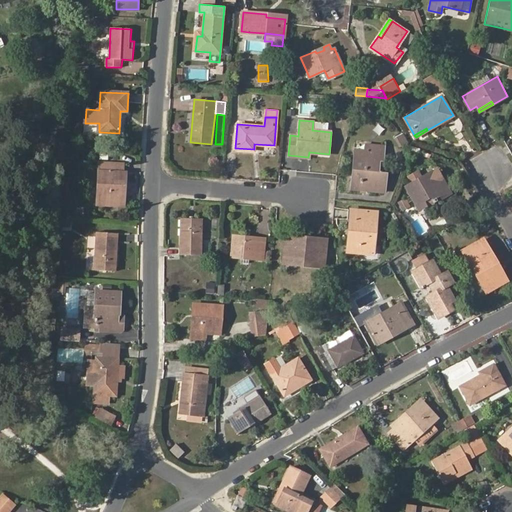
[(386,173),(378,173),(379,159),(383,160),(384,146),(367,144),(366,151),(355,150),(351,188),(384,191),(386,173)]
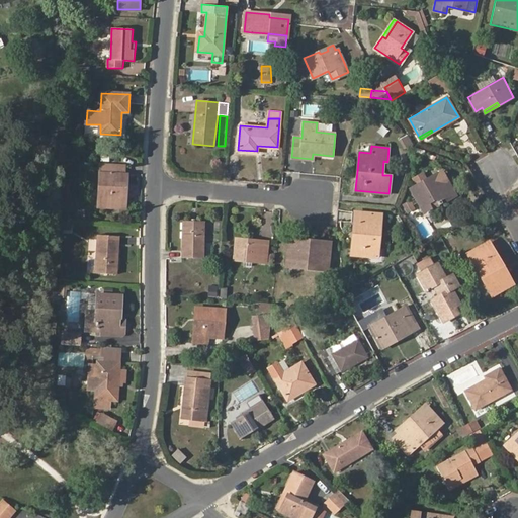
[(100,165),(98,205),(122,206),(123,185),(126,186),(127,173),(124,172),(124,166),(100,165)]
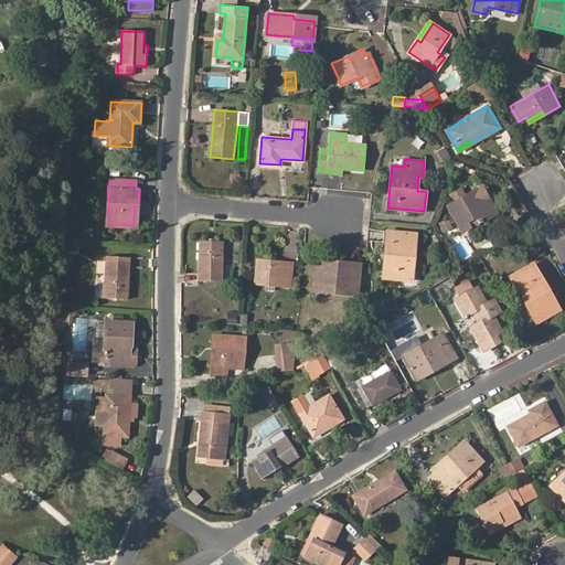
[(471,228),(500,212),(483,183),(466,193),(467,195),(455,203),(449,206),(461,228),(469,224),(471,228)]
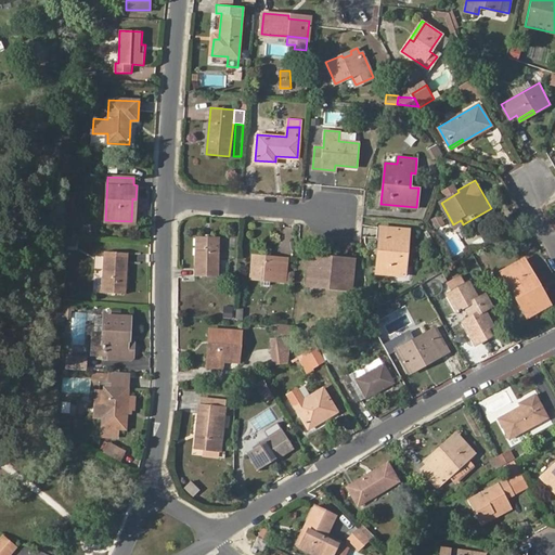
[(459,192),(457,190),(454,183),(441,191),(447,199),(459,192)]
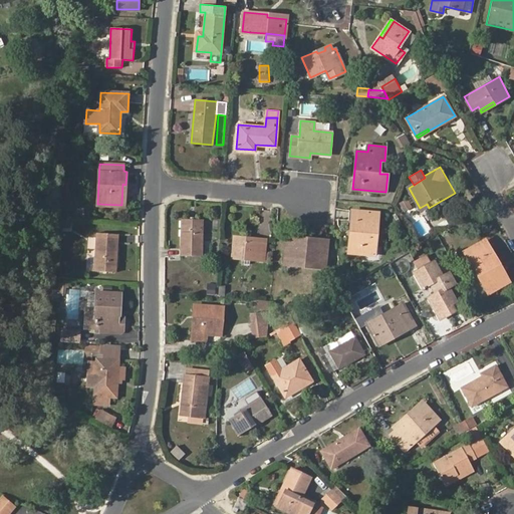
[(64,194),(74,195),(74,178),(65,177),(64,194)]
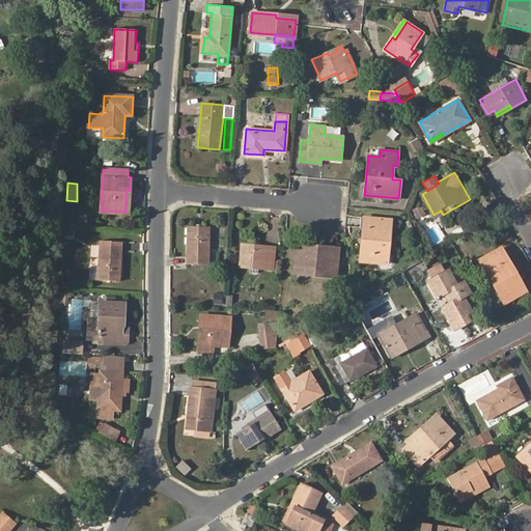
[(417,218),(425,214),(421,204),(413,208),(417,218)]
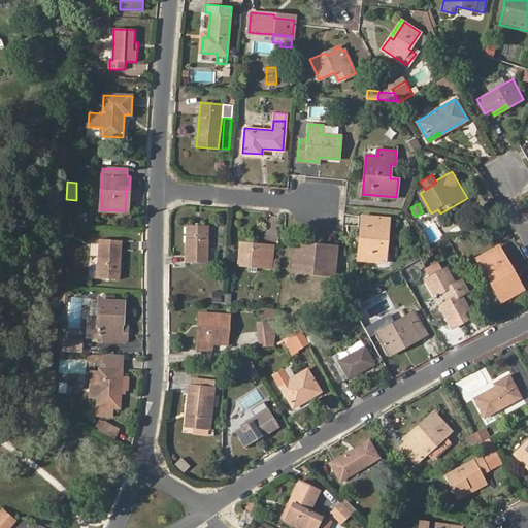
[(358,260),(385,262),(388,220),(362,217),(358,260)]
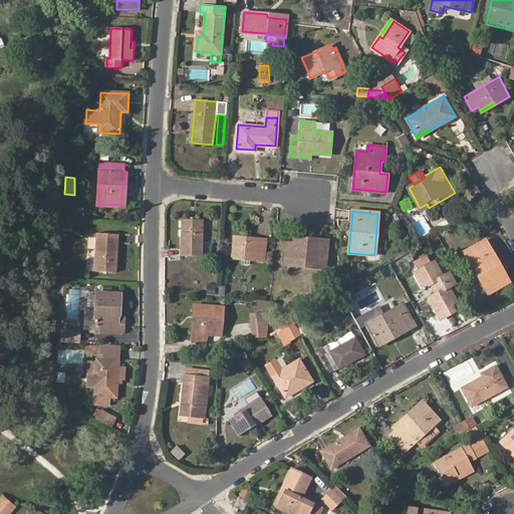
[(180,255),(202,255),(203,219),(181,219),(180,255)]
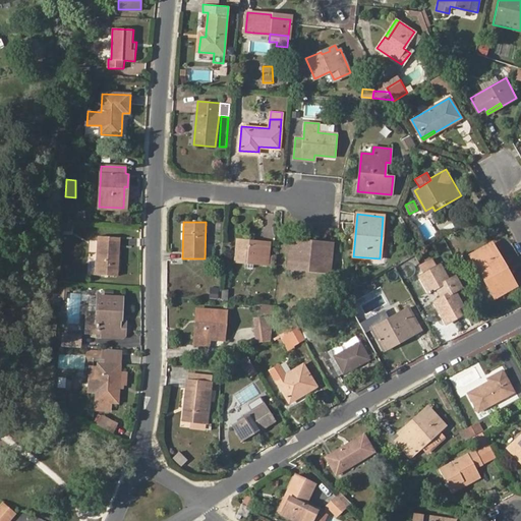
[(96,273),(117,275),(120,238),(99,236),(96,273)]
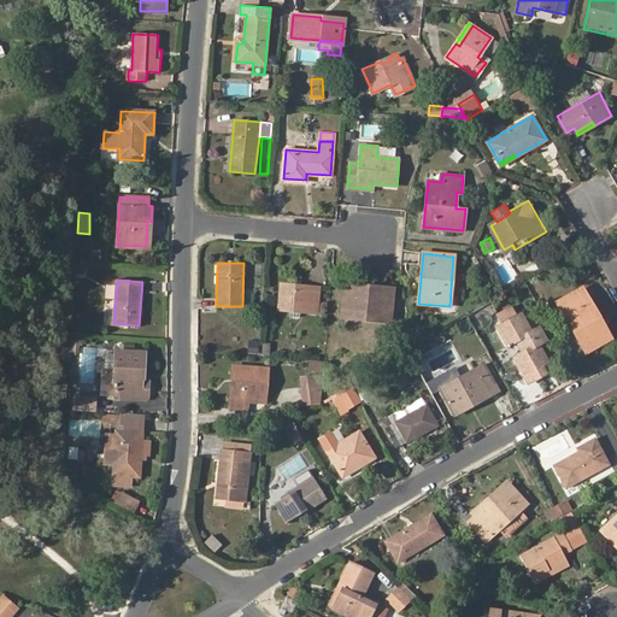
[(374,319),(392,322),(395,288),(342,282),(340,317),(351,317),(351,312),(375,315),(374,319)]
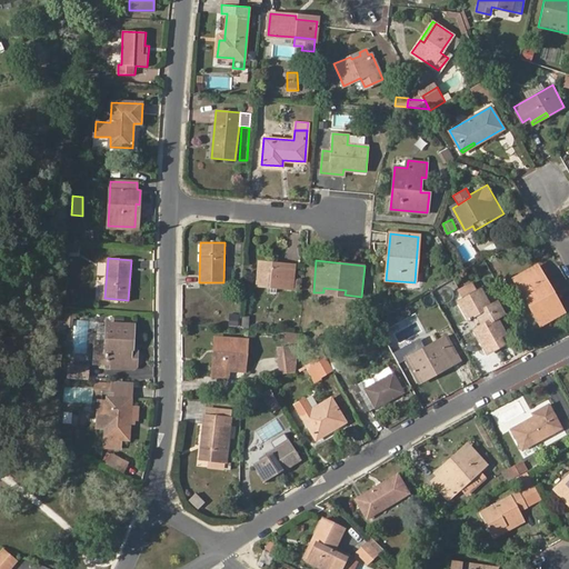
[(257,285),(291,288),(293,266),(283,265),(283,268),(271,267),(271,263),(259,262),(257,285)]
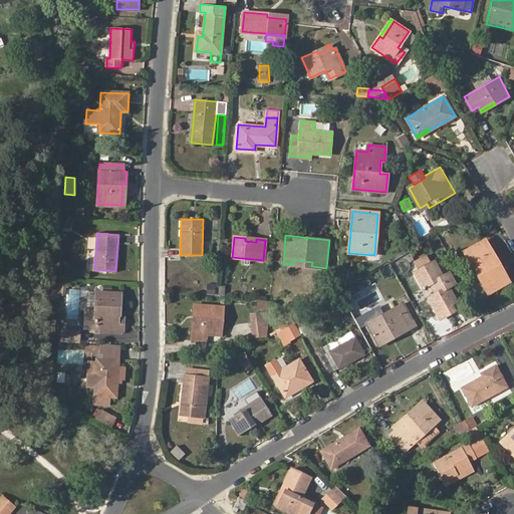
[(503,270),(486,240),(482,242),(500,272),(503,270)]
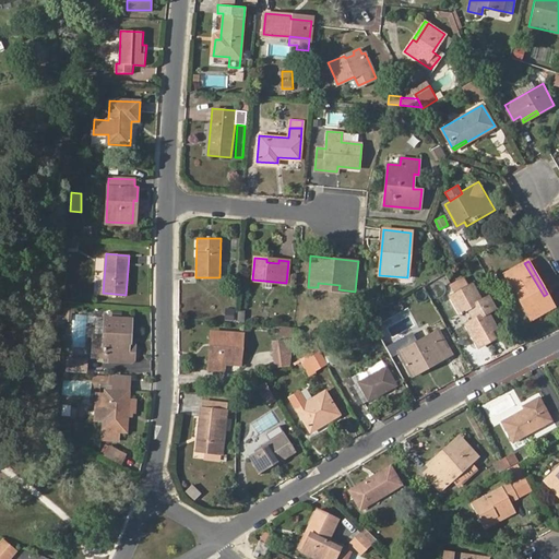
[(532,317),(552,305),(547,294),(544,296),(524,263),(507,273),(532,317)]
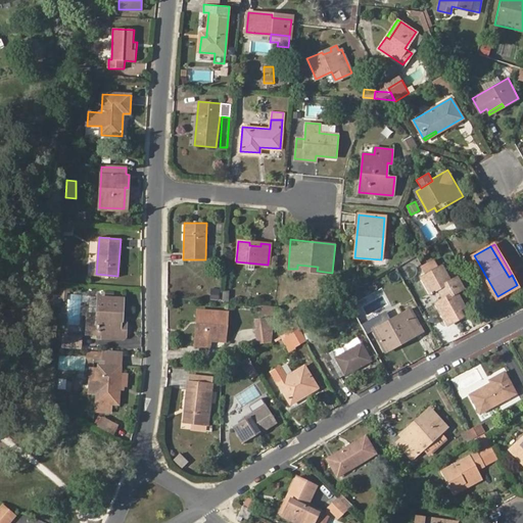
[(456,290),(464,286),(458,276),(450,280),(441,264),(437,267),(433,258),(421,265),(425,273),(421,276),(430,291),(437,287),(443,297),(435,301),(446,323),(463,315),(459,307),(454,299),(460,296),(456,290)]
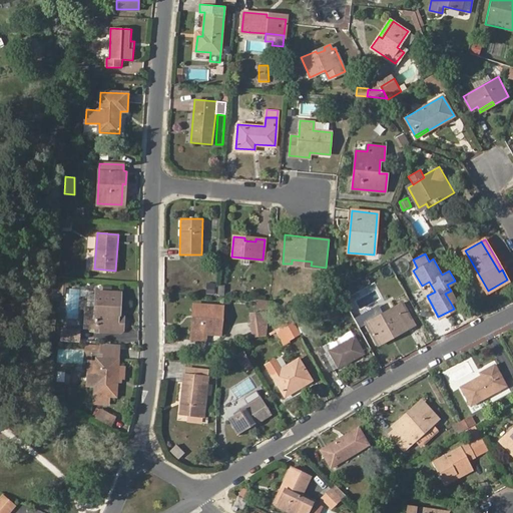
[(59,287),(58,297),(67,298),(67,289),(69,289),(70,283),(59,282),(59,287)]
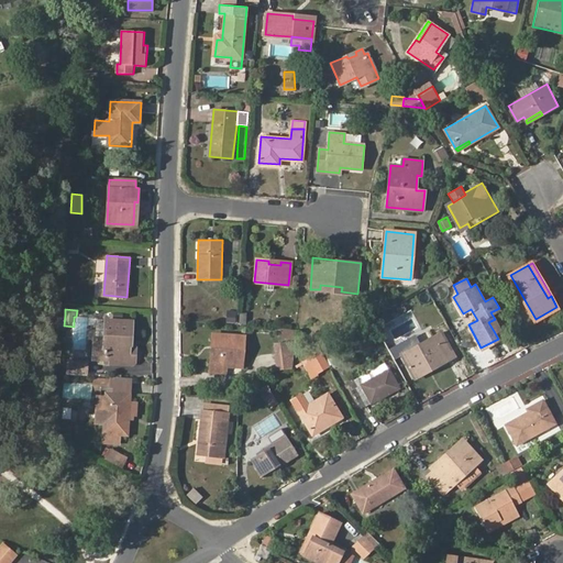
[(227,322),(235,322),(236,312),(227,312),(227,322)]
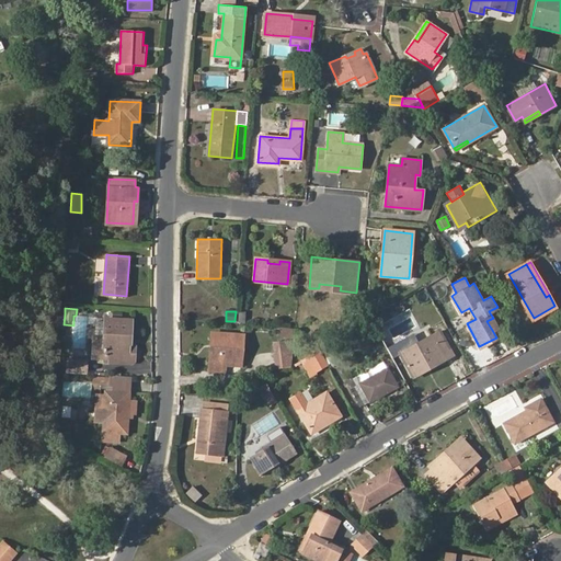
[(492,330),(497,327),(493,318),(487,321),(492,330)]
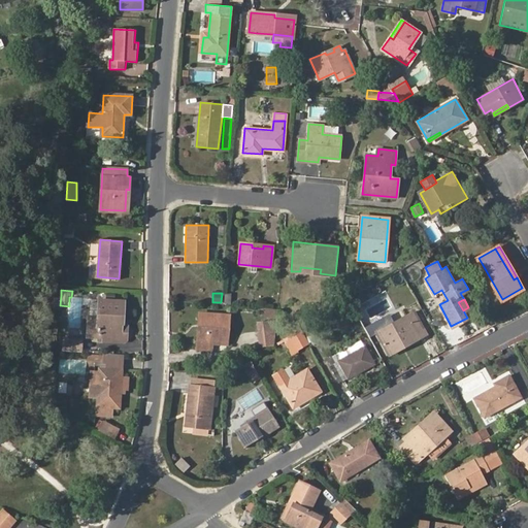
[(127,324),(123,323),(124,301),(100,300),(99,305),(92,305),(91,318),(90,318),(89,335),(99,336),(99,332),(105,333),(105,337),(104,340),(126,341),(128,340),(128,325),(127,324)]
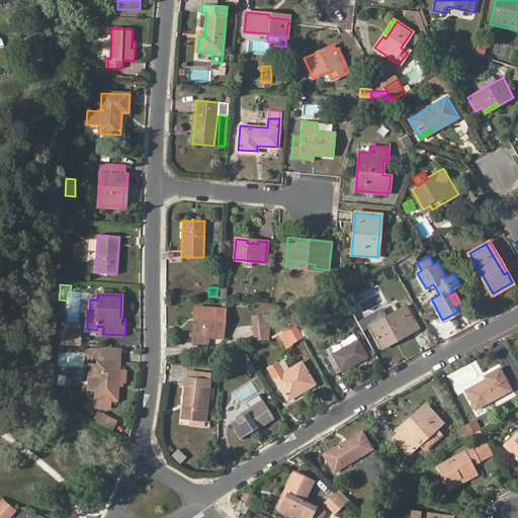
[(399,334),(401,337),(418,327),(406,306),(370,326),(380,345),(399,334)]
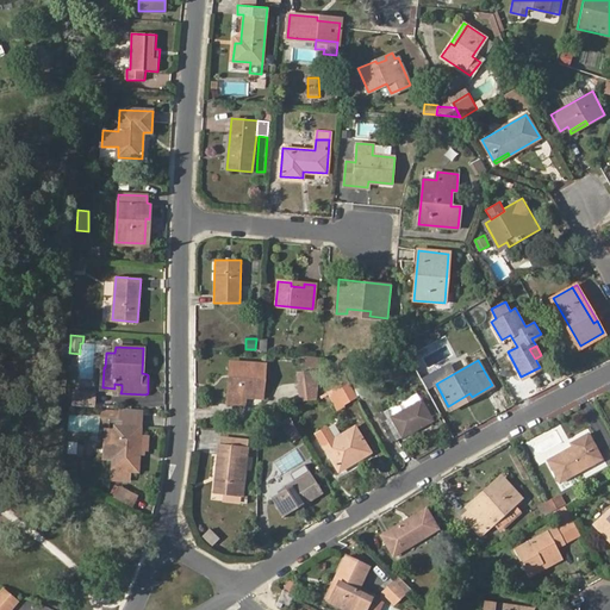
[(244,392),(262,393),(263,365),(235,362),(234,380),(229,380),(228,400),(244,403),(244,397),(244,392)]
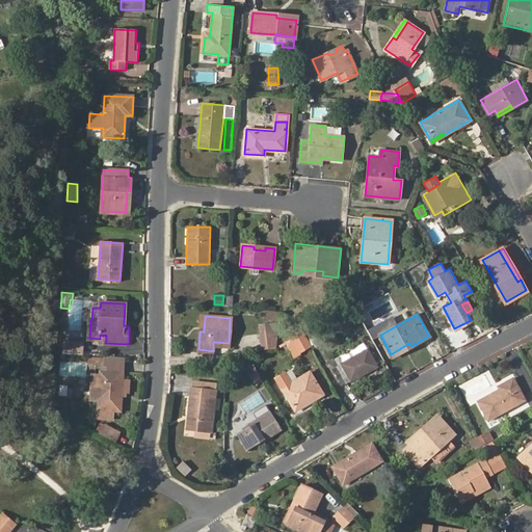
[(259,334),(273,331),(272,322),(258,324),(259,334)]
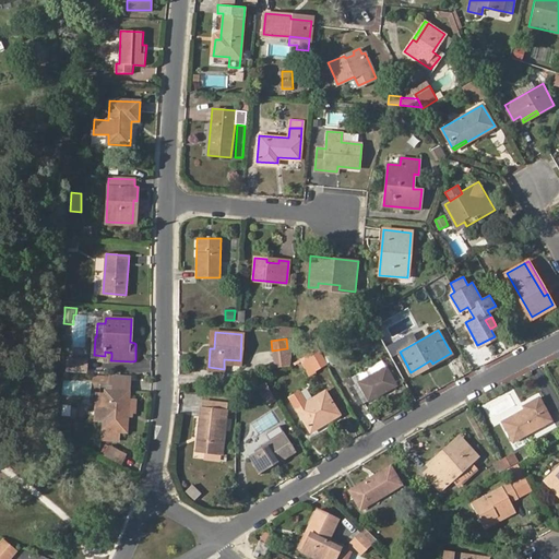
[(314,369),(325,361),(318,347),(298,359),(308,375),(316,370),(314,369)]
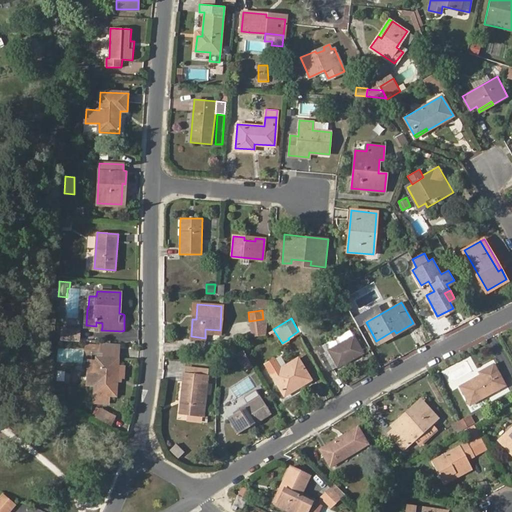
[(262,336),(265,334),(263,319),(249,321),(251,337),(262,336)]
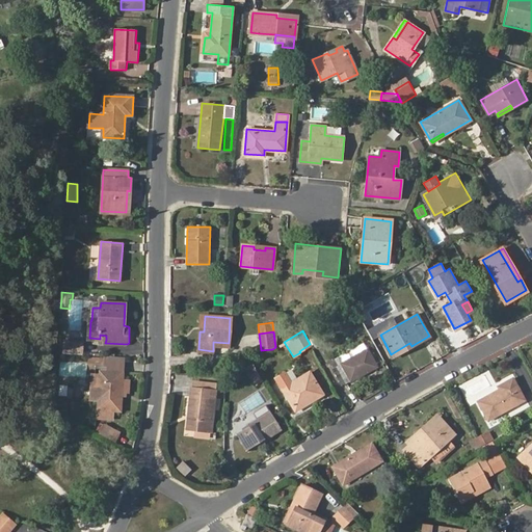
[(64,354),(82,355),(83,343),(65,341),(64,354)]
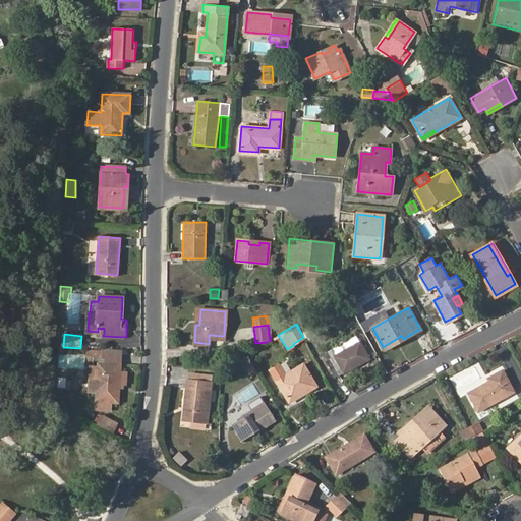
[(383,347),(385,349),(403,339),(401,336),(383,347)]
